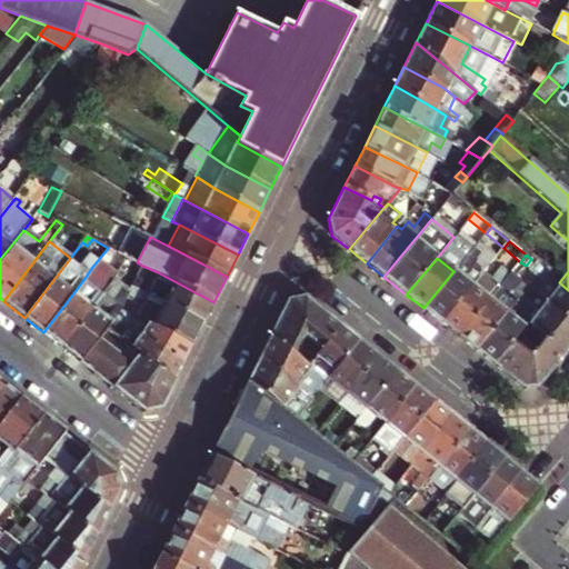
[(535,295),(568,323),(568,290),(559,282),(531,259),(526,266),(545,282),(535,295)]
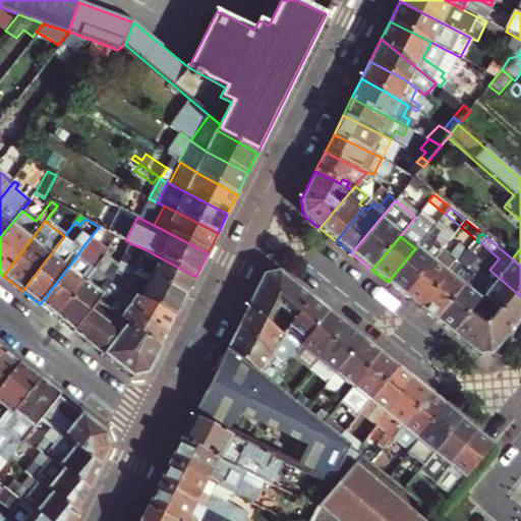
[(76,256),(87,264),(96,252),(84,244),(76,256)]
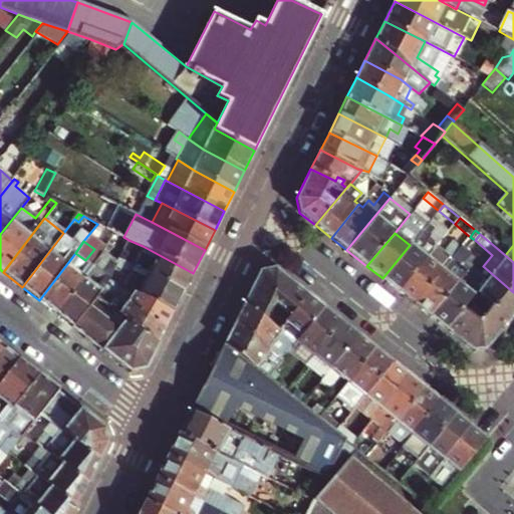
[(382,278),(399,291),(426,258),(410,245),(382,278)]
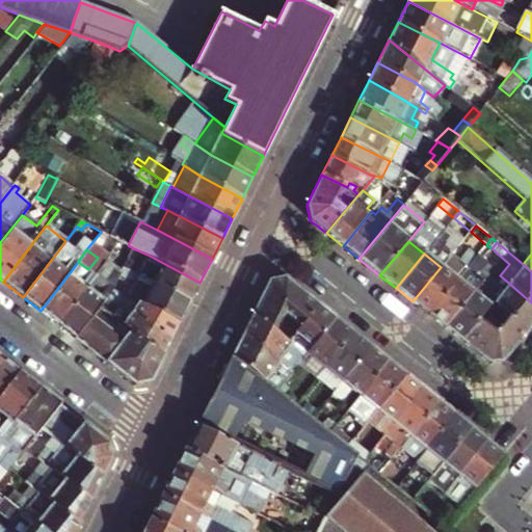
[(413,301),(428,315),(468,268),(468,267),(452,254),(441,267),(413,301)]
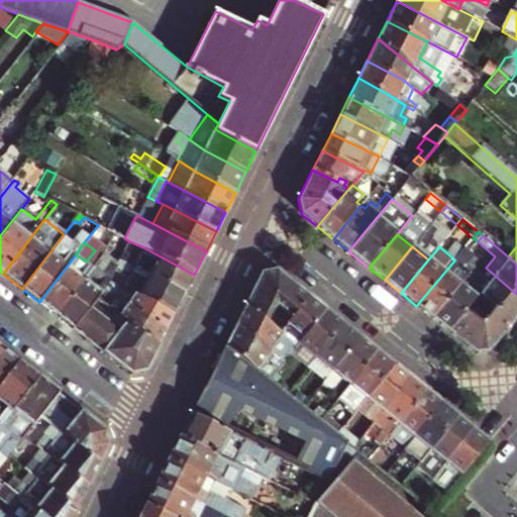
[(132,269),(184,295),(194,275),(143,247),(137,259),(123,251),(118,262),(132,269)]
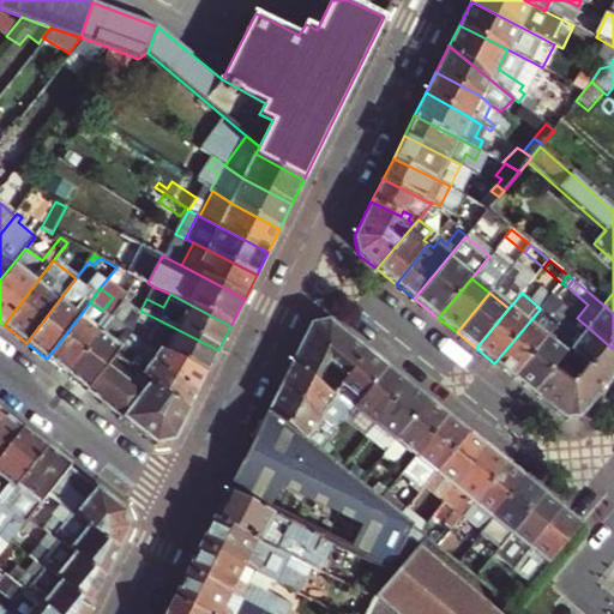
[(47,359),(67,375),(110,318),(120,304),(113,298),(102,311),(90,302),(47,359)]
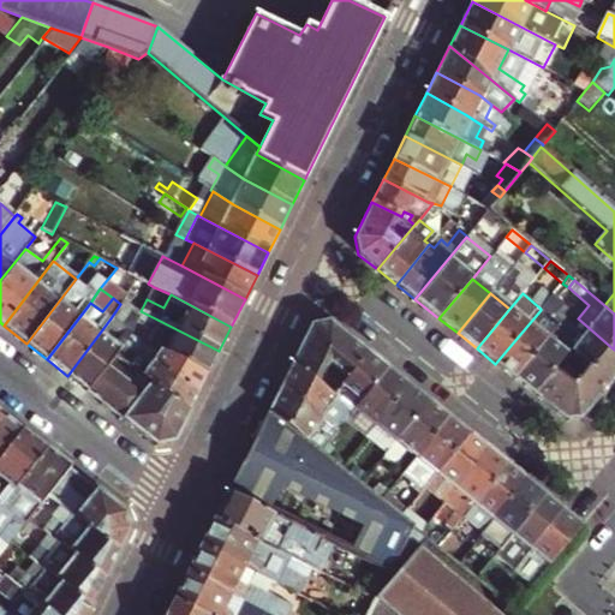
[(551,308),(557,312),(563,306),(556,300),(551,308)]
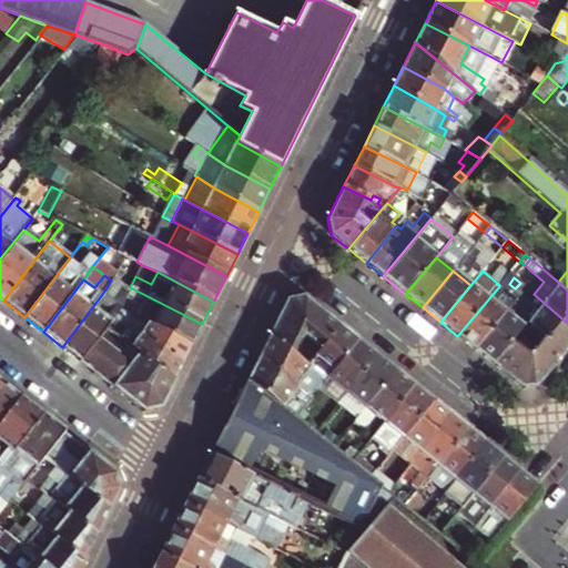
[(102,294),(112,302),(121,288),(111,281),(102,294)]
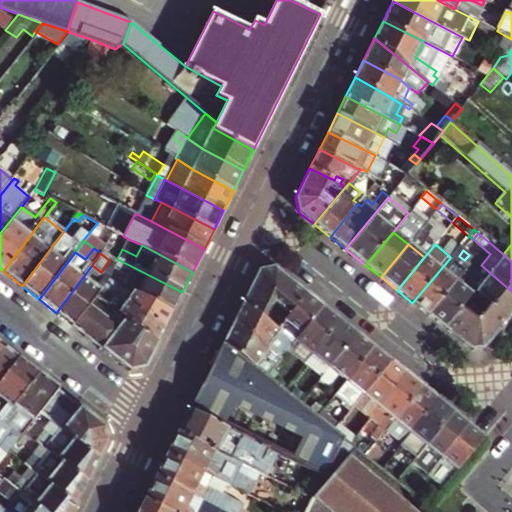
[(428,315),(444,328),(461,307),(471,295),(472,296),(476,292),(473,290),(474,288),(471,286),(473,274),(481,265),(469,255),(464,260),(466,262),(463,265),(466,269),(428,315)]
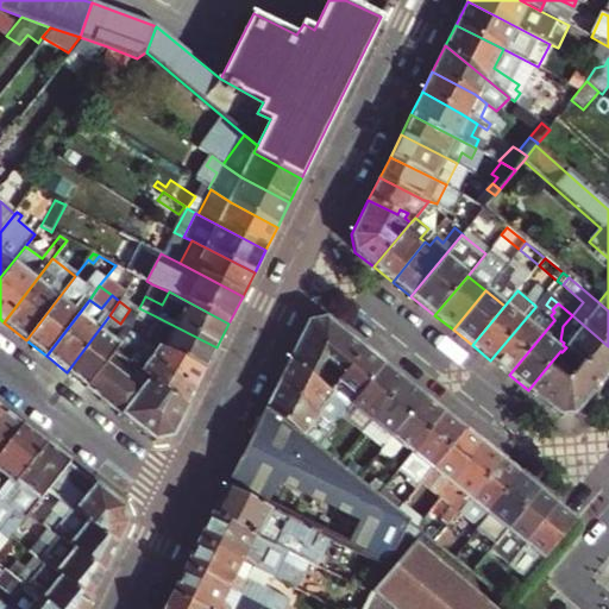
[(490,360),(509,375),(554,320),(551,315),(548,318),(535,307),(490,360)]
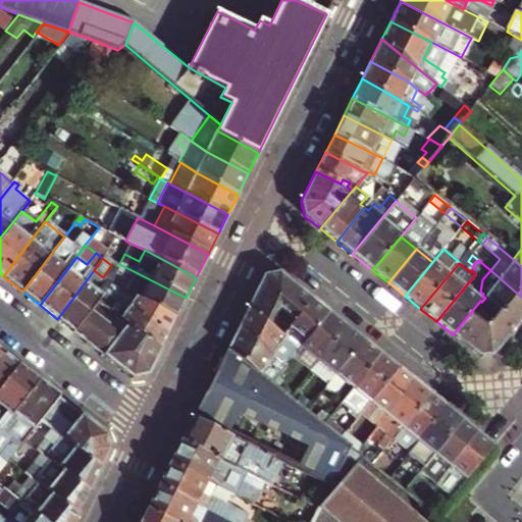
[(134,271),(119,264),(117,270),(114,274),(129,281),(134,271)]
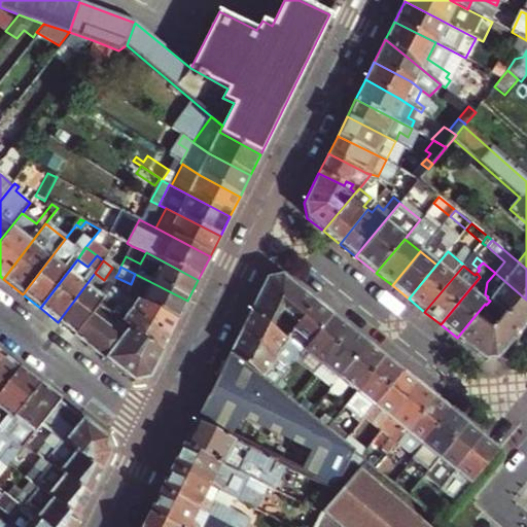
[(98,303),(104,295),(110,288),(115,277),(118,273),(112,268),(104,280),(95,273),(58,322),(73,335),(90,313),(98,303)]
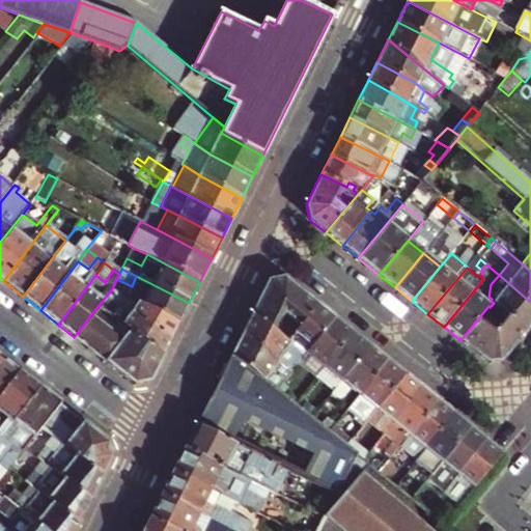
[(494,303),(526,331),(530,325),(530,302),(499,275),(491,284),(501,294),(497,299),(494,297),(492,299),(491,301),(494,303)]
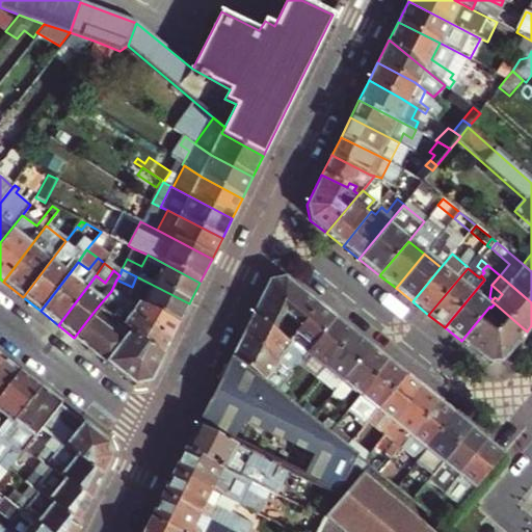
[(127,298),(179,324),(189,303),(136,276),(132,287),(127,298)]
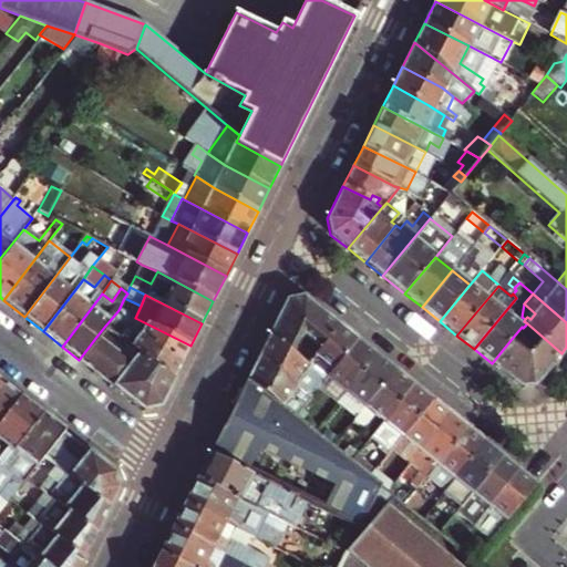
[(320,347),(338,326),(302,297),(286,300),(269,334),(288,351),(303,332),(320,347)]
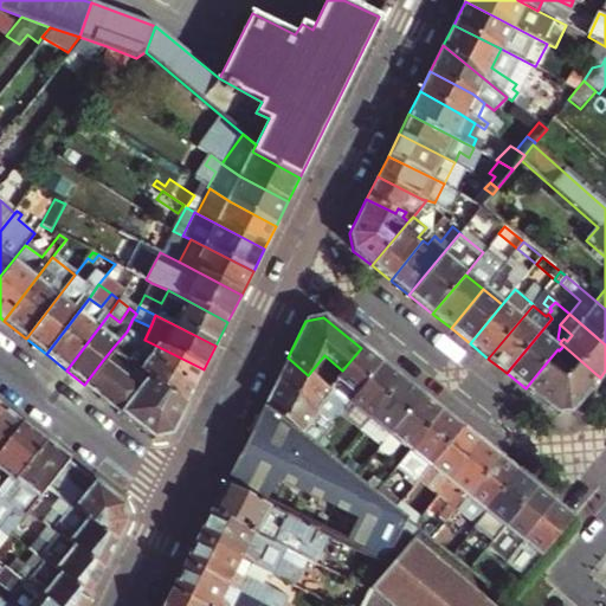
[(120,340),(194,388),(204,369),(144,340),(127,331),(120,340)]
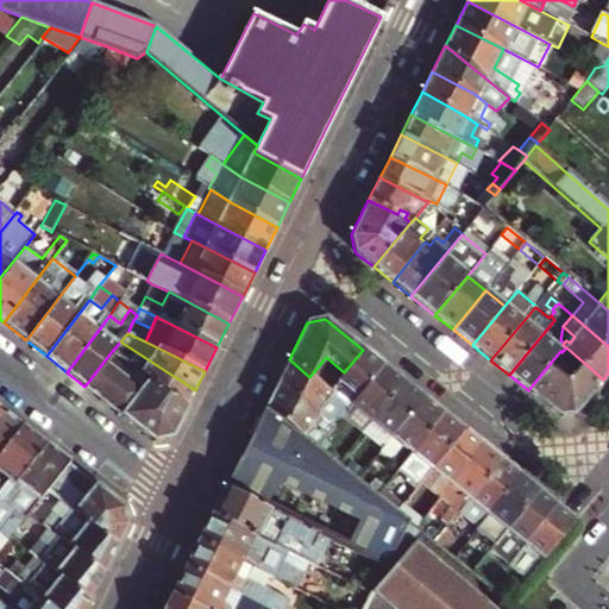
[(151,380),(187,408),(195,390),(120,341),(113,350),(151,380)]
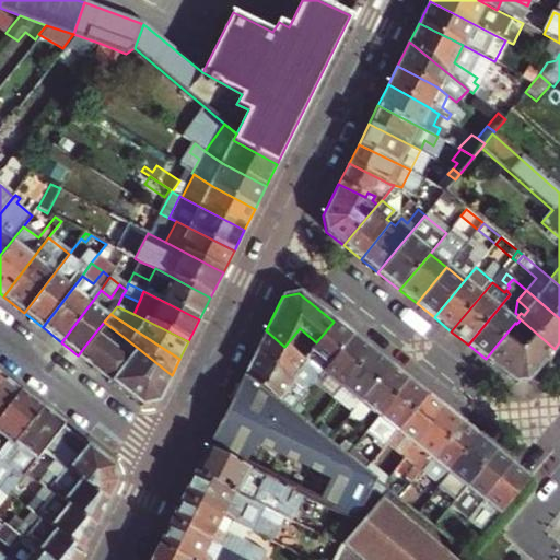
[(516,383),(526,383),(555,349),(521,319),(516,324),(514,326),(531,340),(522,351),(504,336),(486,359),(516,383)]
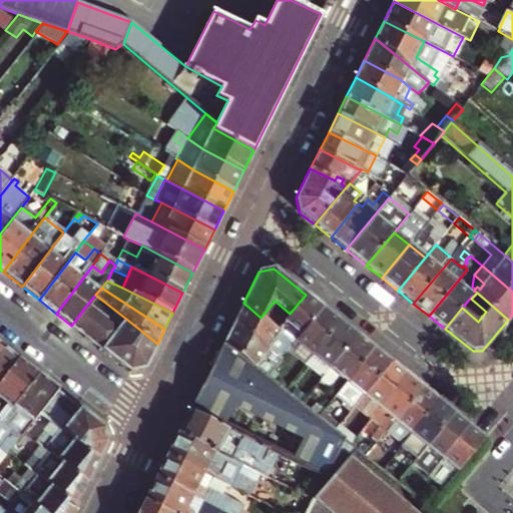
[(288,349),(296,340),(322,308),(306,295),(290,314),(277,330),(278,331),(277,332),(287,340),(284,345),(288,349)]
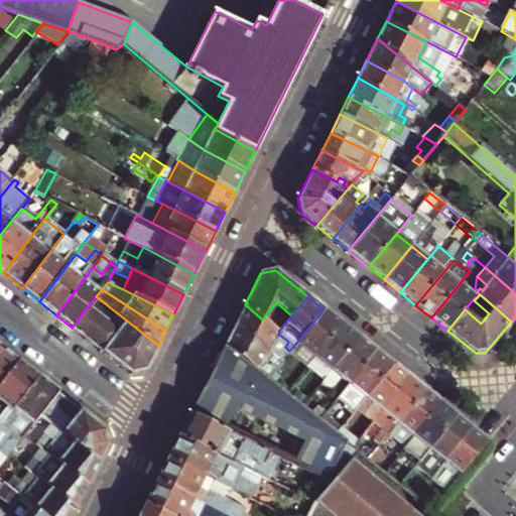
[(285,347),(288,342),(278,334),(279,333),(278,332),(262,319),(245,304),(235,326),(276,359),(279,355),(284,358),(289,351),(285,347)]
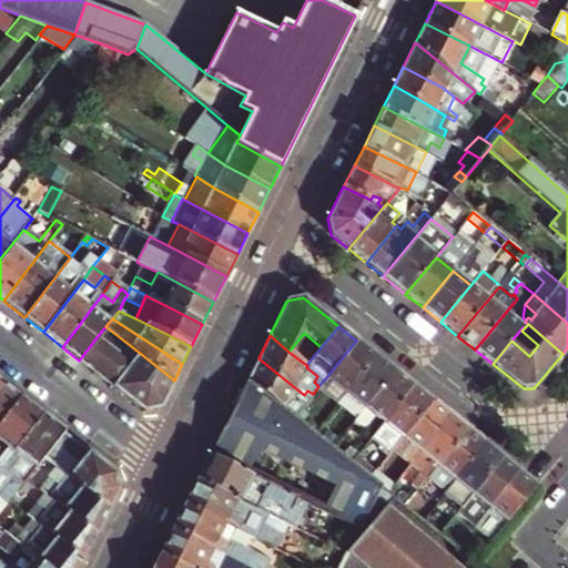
[(144,412),(161,408),(174,381),(141,354),(132,365),(97,337),(79,361),(144,412)]
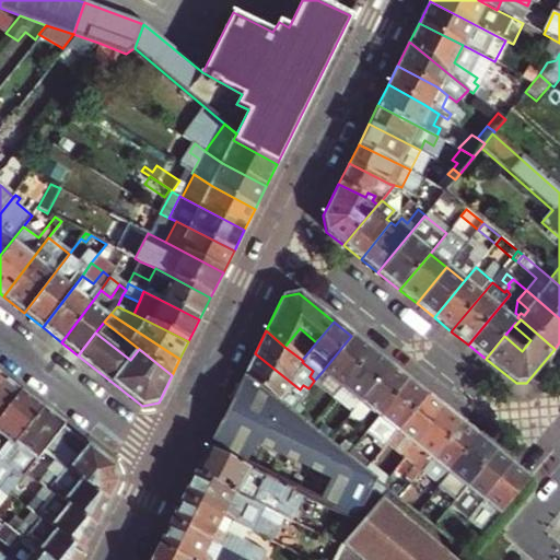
[(323,371),(341,387),(370,351),(351,336),(323,371)]
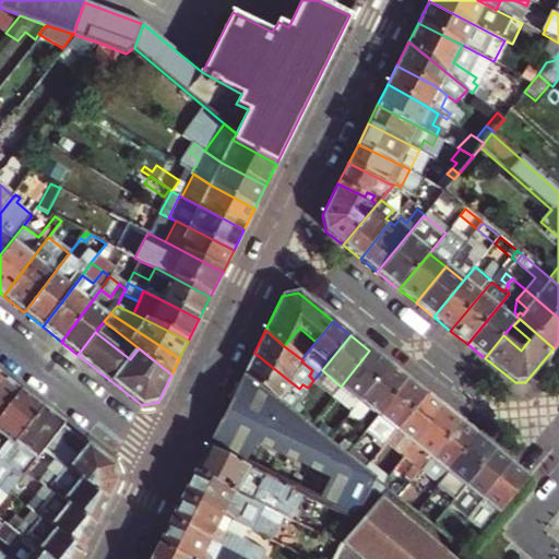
[(348,413),(358,401),(388,365),(369,351),(341,387),(331,399),(348,413)]
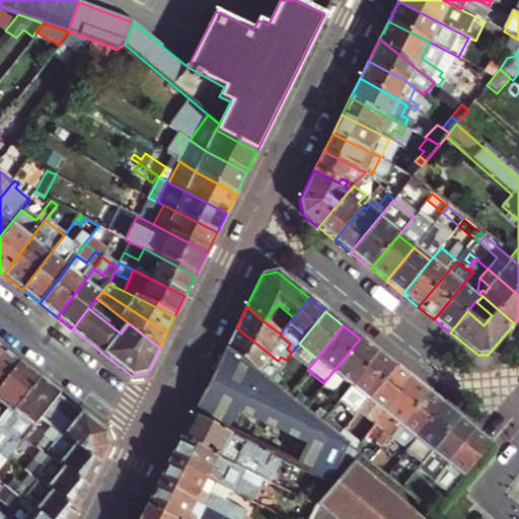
[(252,369),(269,382),(286,360),(281,357),(278,361),(236,327),(226,348),(252,369)]
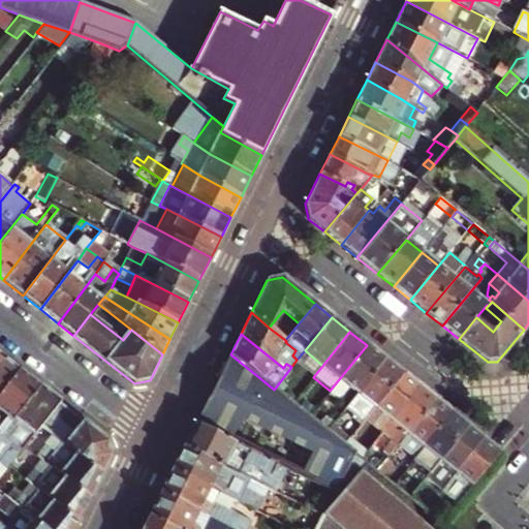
[(348,386),(356,394),(383,360),(367,345),(339,379),(330,391),(339,398),(348,386)]
